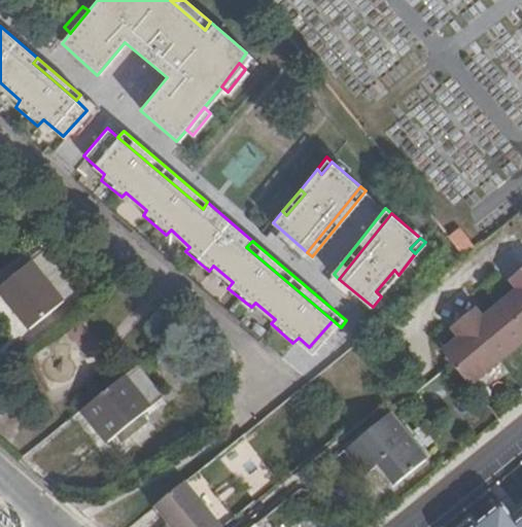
[(0,290),(29,327),(64,300),(32,260),(0,285),(0,290)]
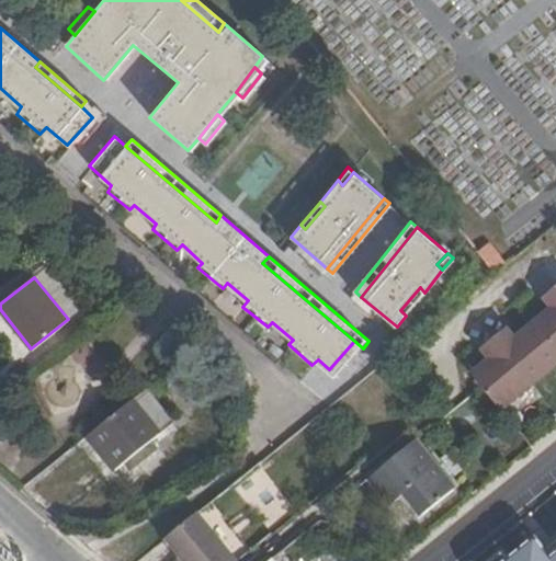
[(468,374),(500,412),(555,366),(555,286),(542,298),(549,308),(514,338),(506,328),(478,350),(487,359),(468,374)]
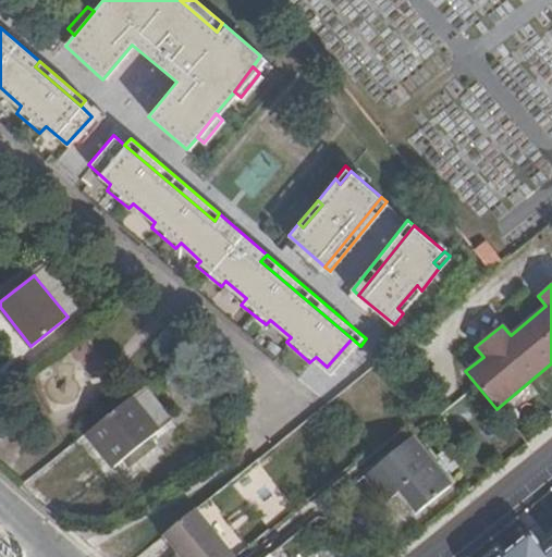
[(397,308),(403,313),(421,291),(417,285),(397,308)]
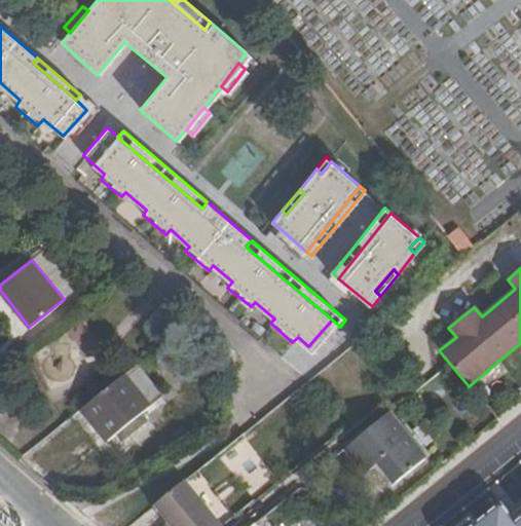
[(332,320),(308,346),(315,353),(340,327),(332,320)]
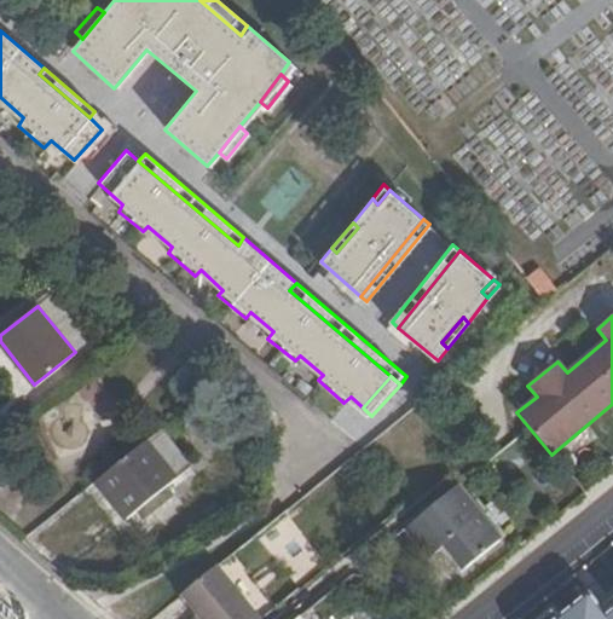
[(160,424),(145,437),(174,474),(189,462),(160,424)]
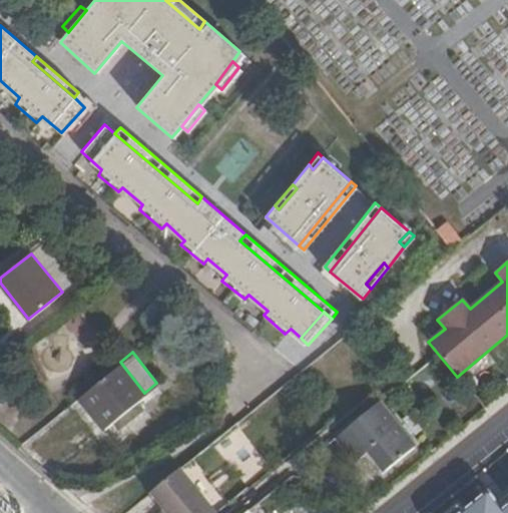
[(120,362),(78,395),(102,426),(144,393),(120,362)]
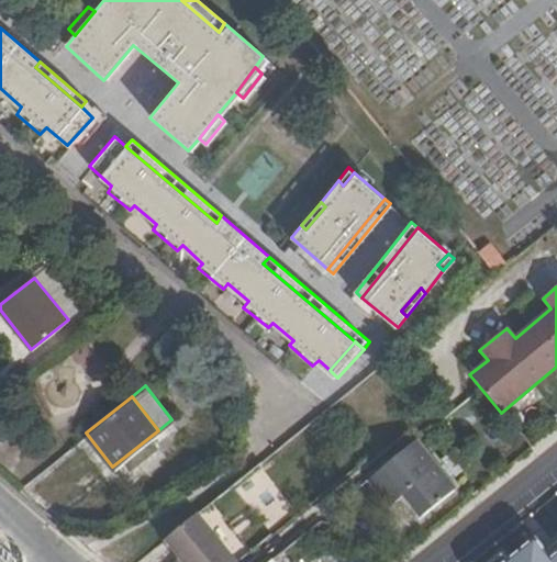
[(158,430),(162,434),(175,423),(171,419),(158,430)]
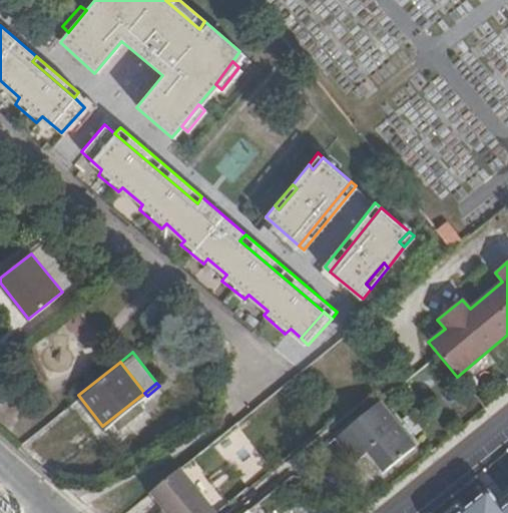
[(114,422),(118,428),(142,409),(138,403),(147,396),(144,393),(102,426),(104,429),(114,422)]
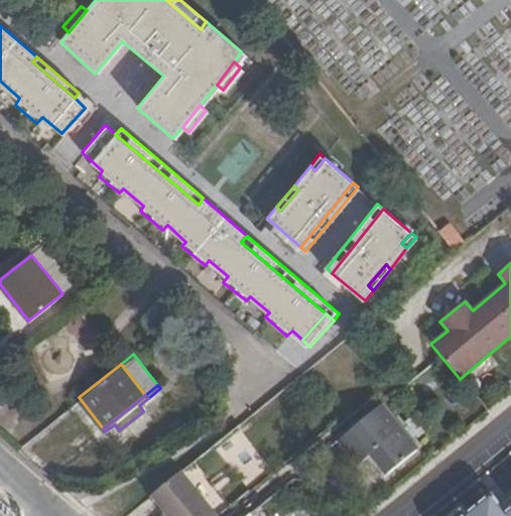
[(378,403),(414,448),(418,444),(382,400),(378,403)]
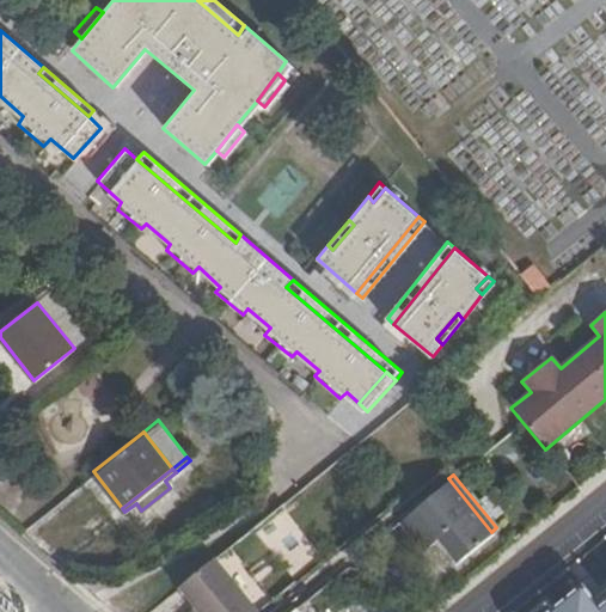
[(452,565),(491,532),(448,478),(402,518),(427,548),(435,540),(442,550),(439,552),(452,565)]
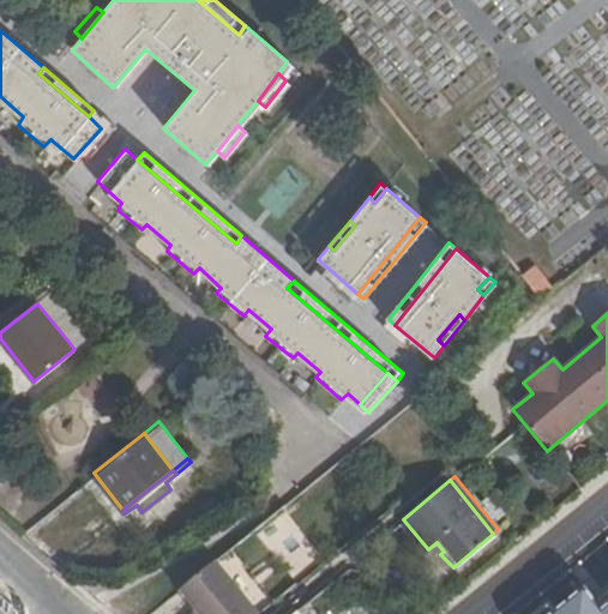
[(482,504),(500,523),(516,510),(498,489),(482,504)]
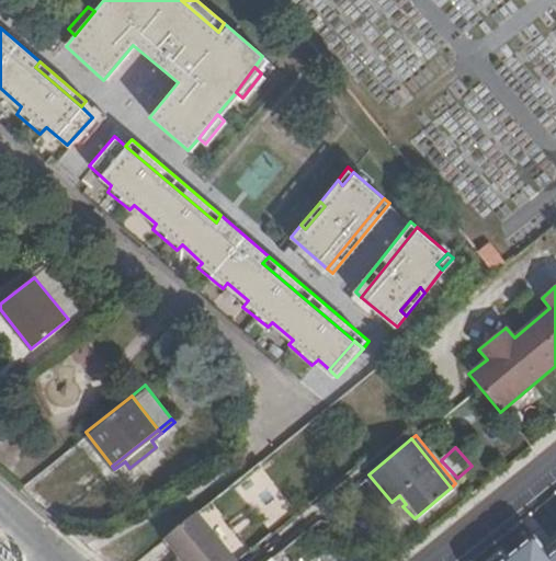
[(385,507),(392,502),(369,474),(362,480),(385,507)]
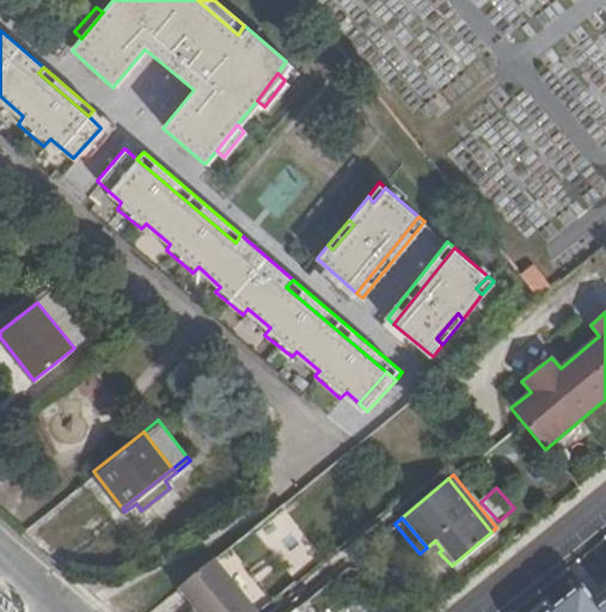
[(195,603),(200,609),(231,583),(210,558),(179,582),(195,603)]
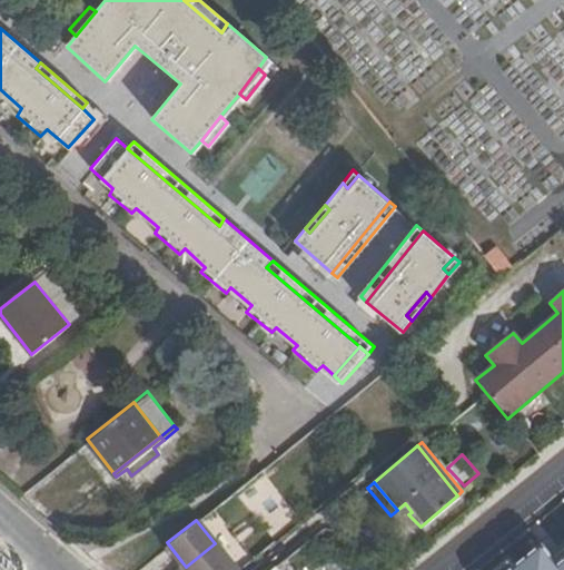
[(563,569),(563,547),(552,557),(537,539),(497,569),(563,569)]
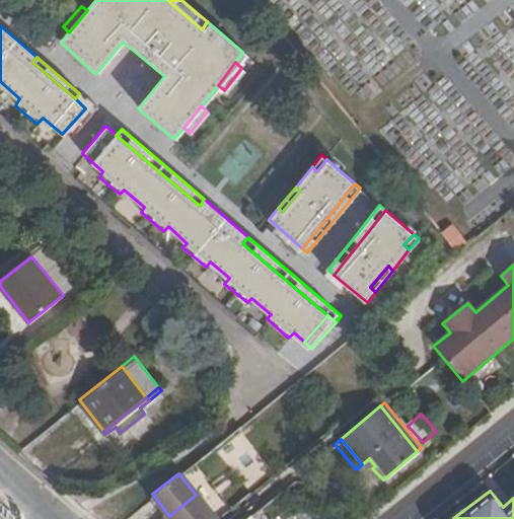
[(152,494),(147,498),(160,516),(165,511),(152,494)]
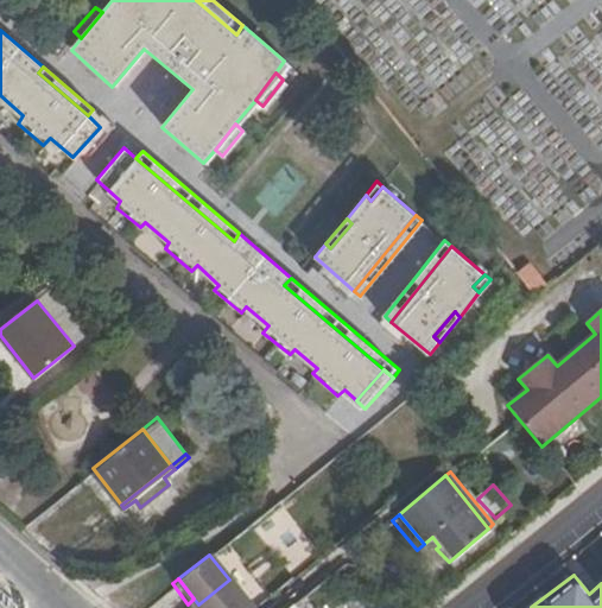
[(251,607),(229,580),(198,605),(201,607),(251,607)]
